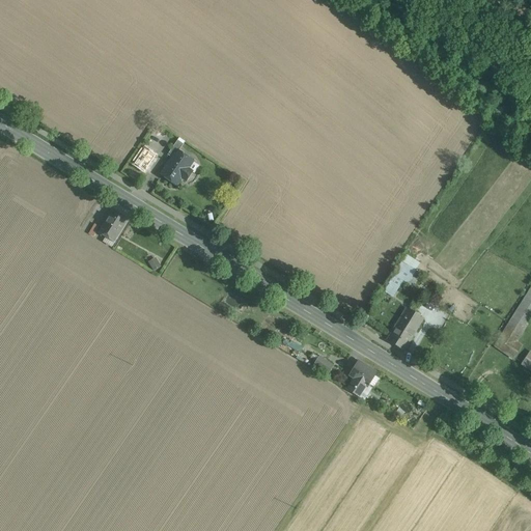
[(416,3),(411,0),(397,0),(397,1),(411,11),(416,3)]
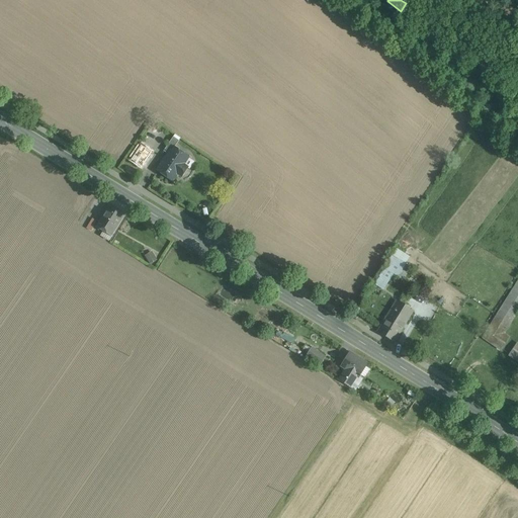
[(174,138),(164,152),(169,155),(174,148),(174,149),(179,142),(174,138)]
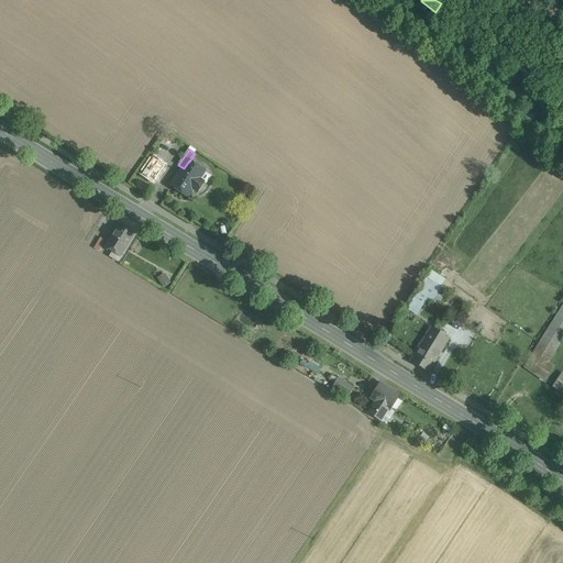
[(154,158),(143,174),(154,181),(165,166),(154,158)]
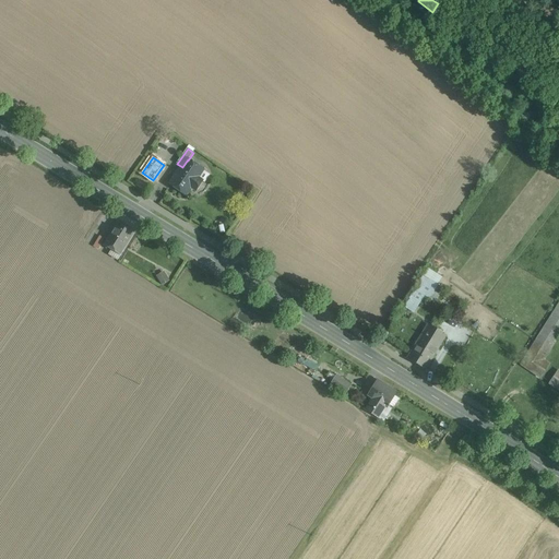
[(182,167),(170,185),(186,195),(191,187),(195,190),(202,181),(198,178),(203,170),(188,161),(188,159),(182,167)]
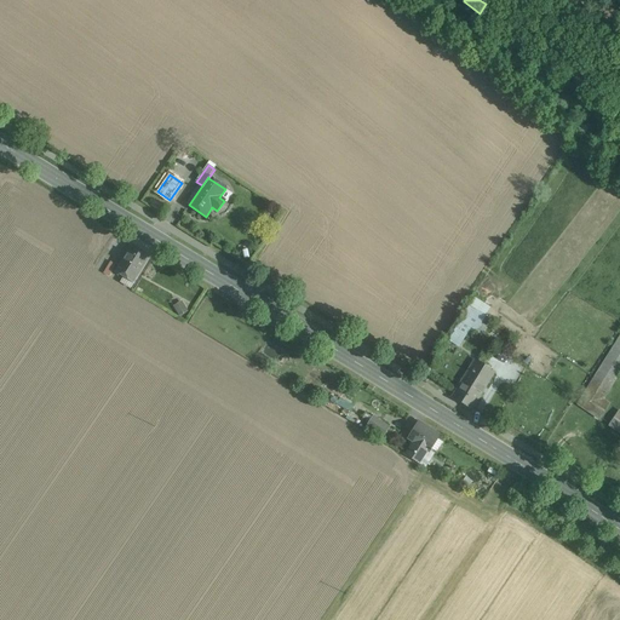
[(150,257),(132,245),(115,273),(133,283),(150,257)]
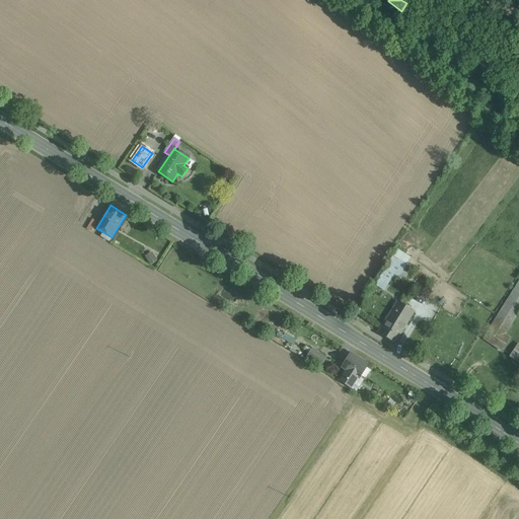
[(94,215),(88,211),(80,224),(91,231),(96,223),(91,221),(94,215)]
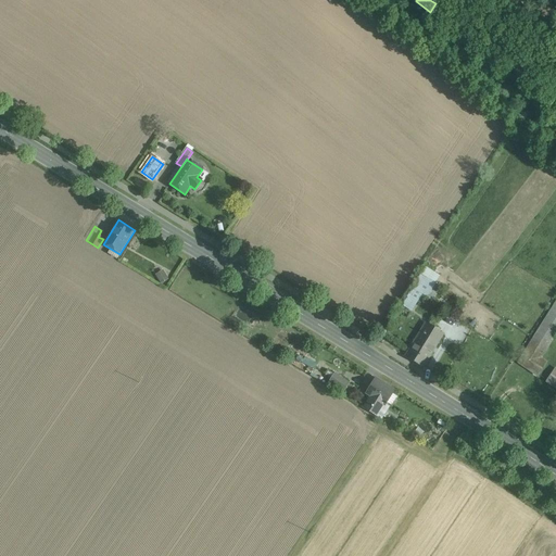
[(412,287),(422,294),(428,298),(437,285),(420,274),(412,287)]
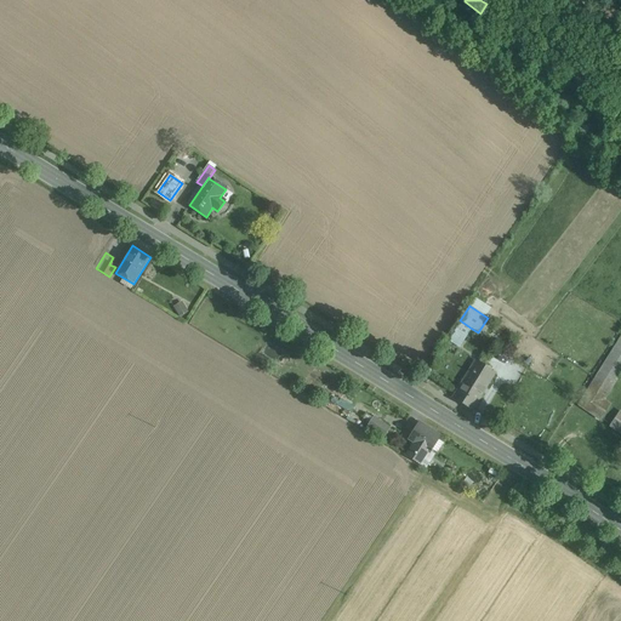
[(460,320),(448,340),(454,345),(461,334),(467,337),(472,329),(460,320)]
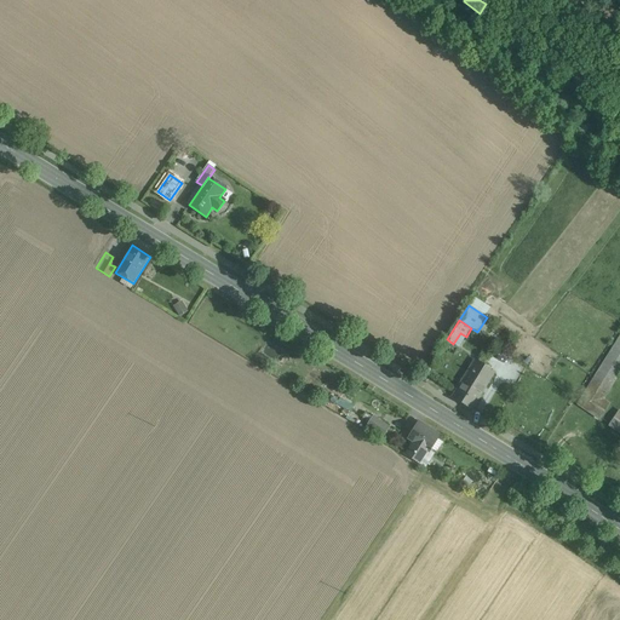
[(460,333),(453,344),(459,348),(466,337),(460,333)]
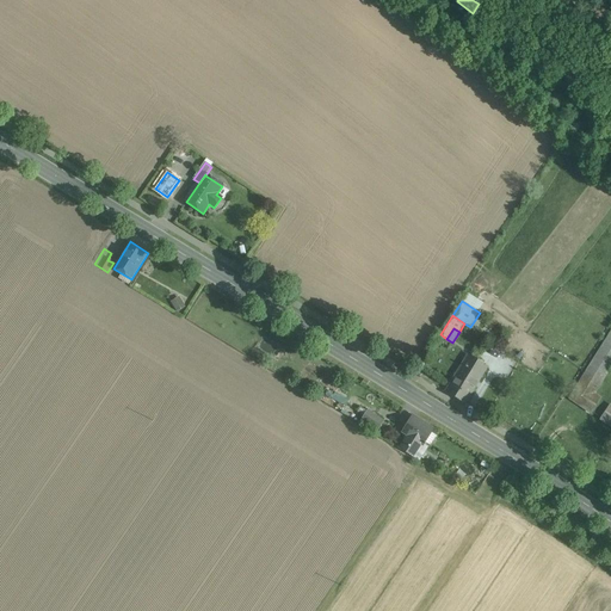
[(610,407),(602,419),(610,425),(610,337),(572,399),(592,413),(600,400),(592,395),(610,364),(610,407)]
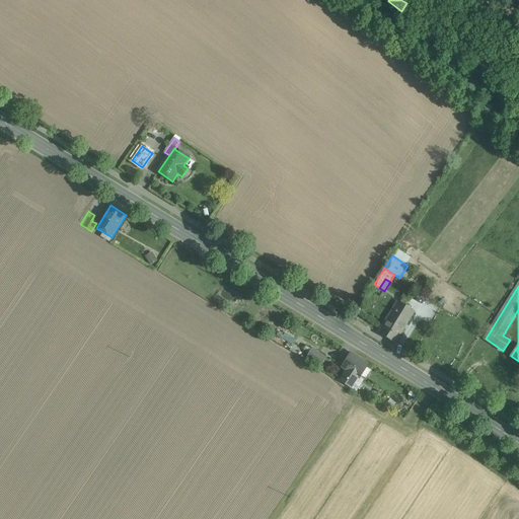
[(398,302),(388,317),(404,327),(415,312),(398,302)]
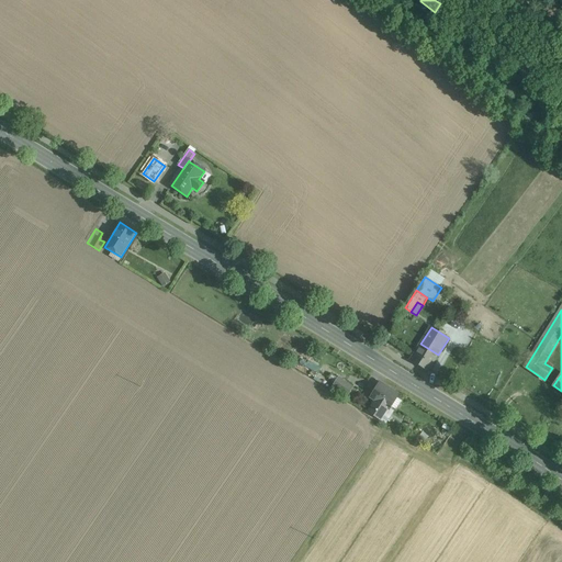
[(428,372),(438,355),(420,344),(411,361),(428,372)]
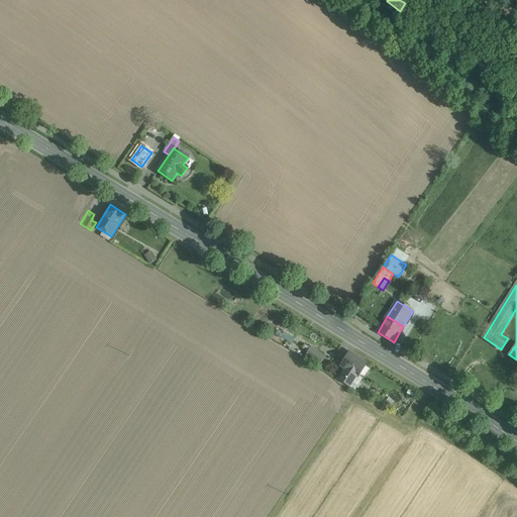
[(325,356),(311,348),(304,358),(318,367),(325,356)]
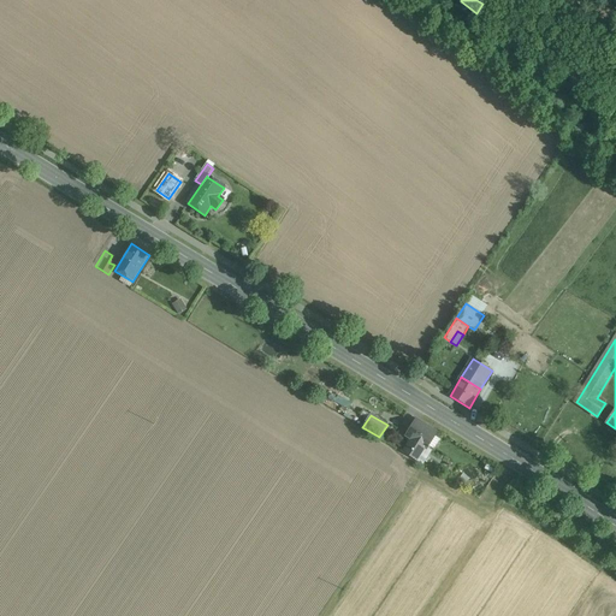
[(438,433),(416,420),(406,436),(413,439),(403,452),(403,454),(422,465),(431,451),(427,449),(438,433)]
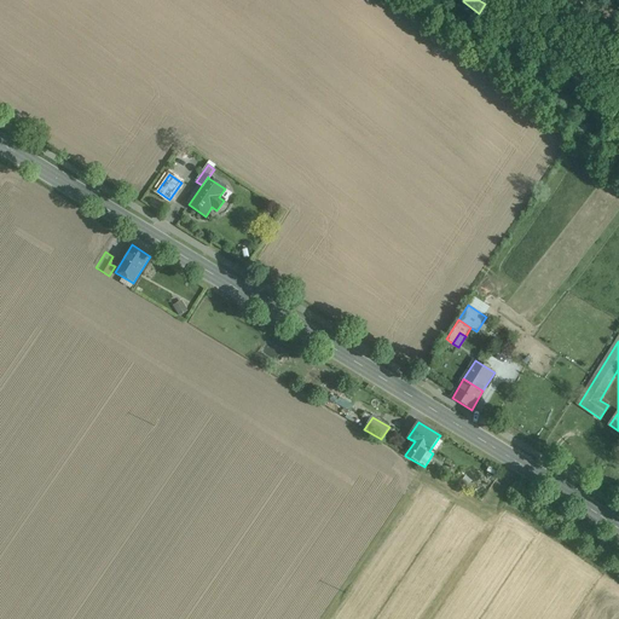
All buildings are outlined.
